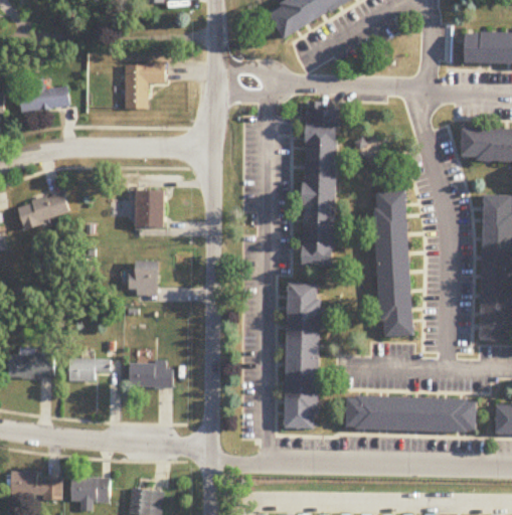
[(284,0),(266,10),(283,39),(349,0),(284,0)]
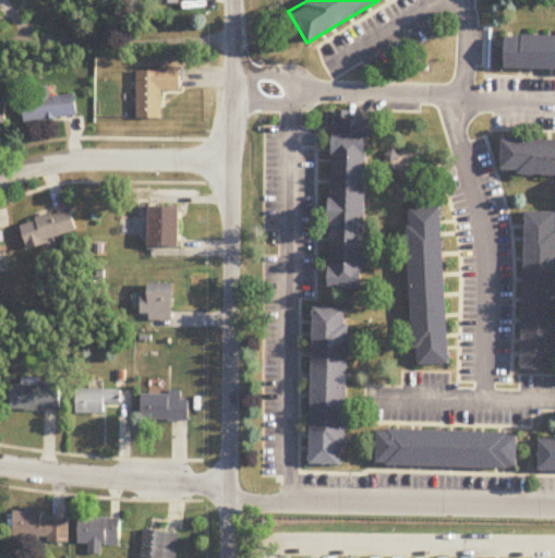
[(504,71),(554,72),(554,37),(505,36),(504,71)]
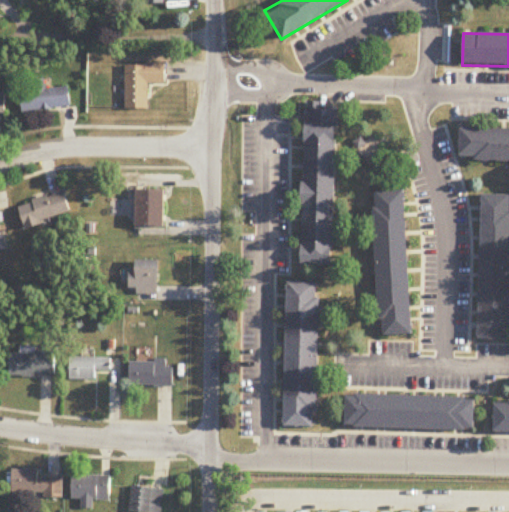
[(123,66),(123,110),(146,110),(146,84),(163,84),(163,66),(123,66)]
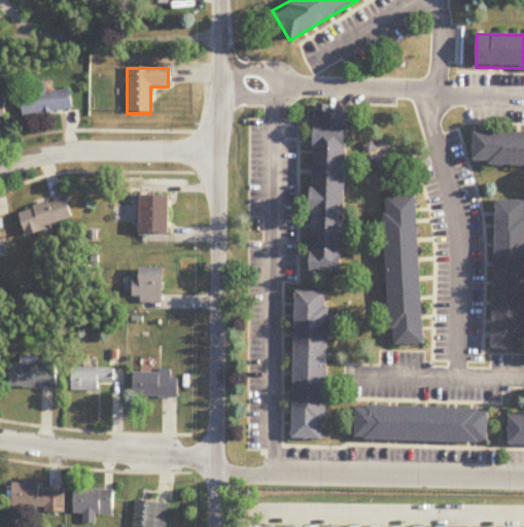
[(21,117),(71,110),(68,91),(45,94),(44,82),(30,84),(31,95),(19,96),(21,117)]
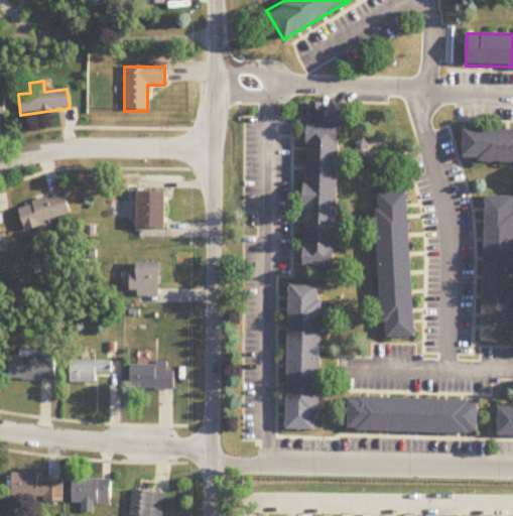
[(337,111),(321,110),(322,104),(305,103),(302,269),(334,270),(337,111)]
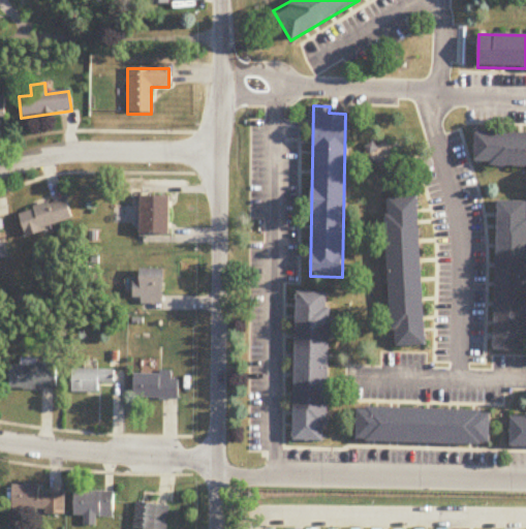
[(525,133),(474,133),(473,166),(525,167),(525,133)]
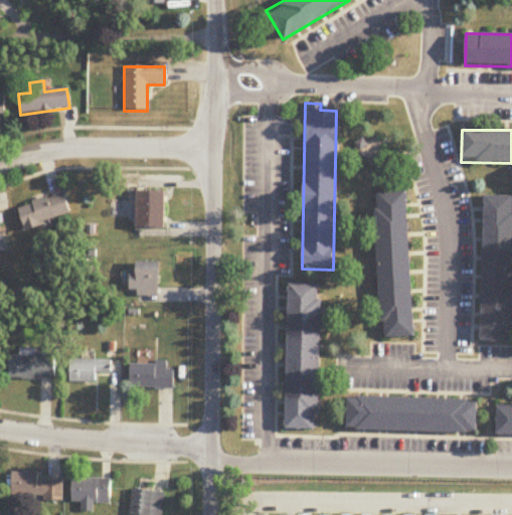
[(162,192),(134,192),(134,229),(162,229),(162,192)]
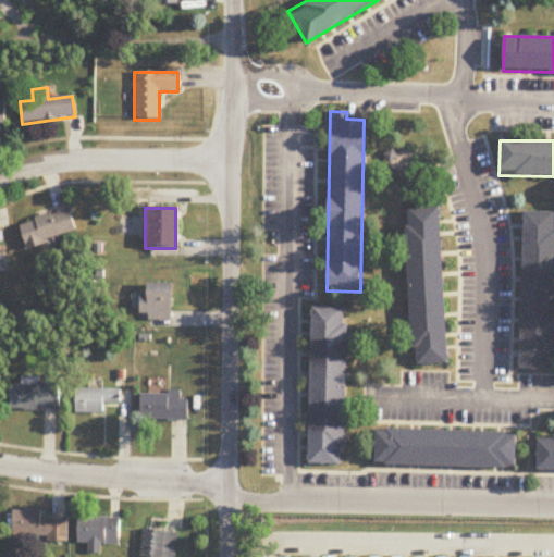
[(440,208),(406,209),(411,367),(445,366),(440,208)]
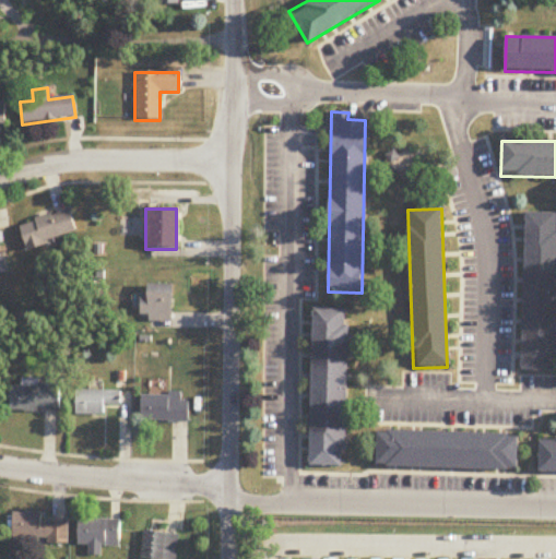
[(77,237),(69,211),(20,225),(27,251),(77,237)]
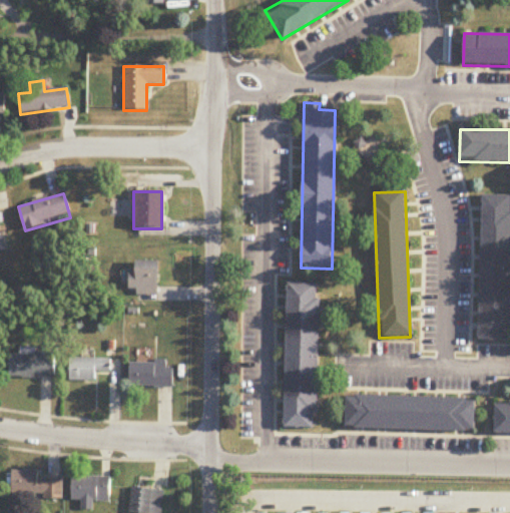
[(509,311),(509,195),(481,195),(478,341),(509,342),(509,311)]
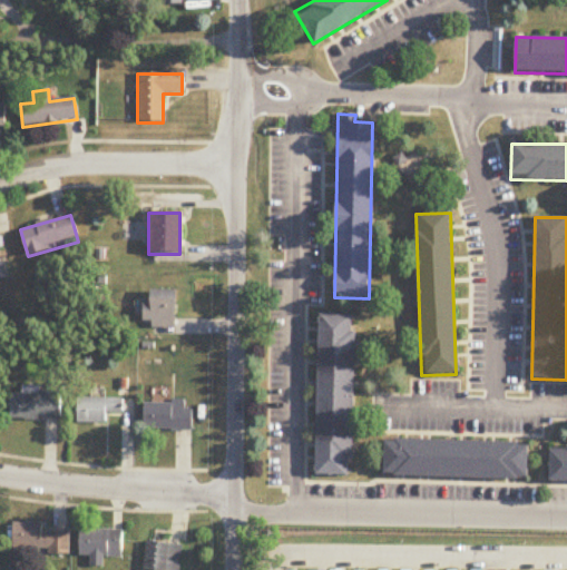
[(149,335),(174,335),(174,291),(149,291),(149,307),(142,307),(142,323),(149,323),(149,335)]
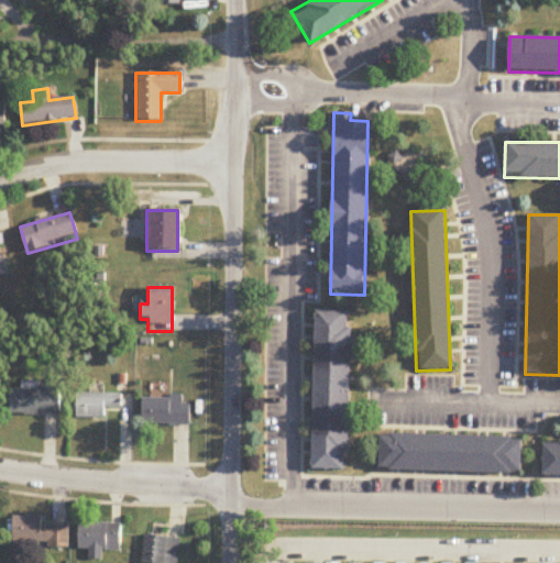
[(315,311),(310,471),(346,472),(350,312),(315,311)]
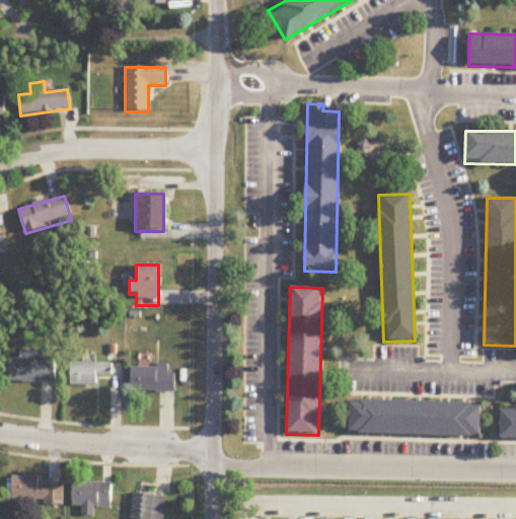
[(54,383),(54,360),(8,360),(8,383),(54,383)]
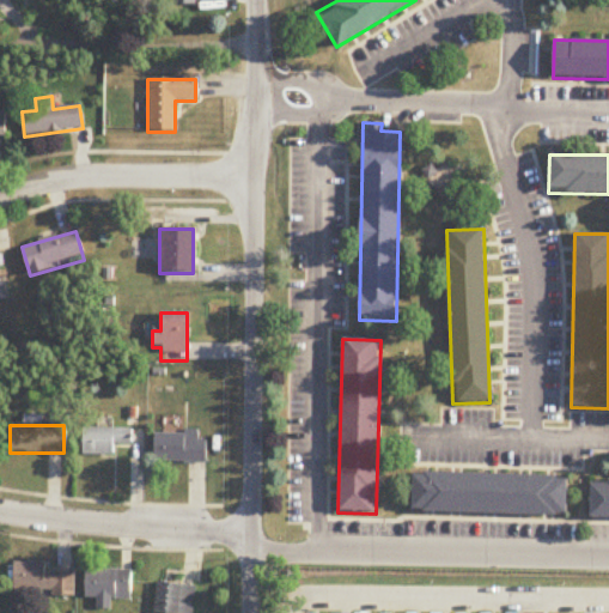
[(113,457),(113,448),(131,448),(131,430),(81,430),(81,457),(113,457)]
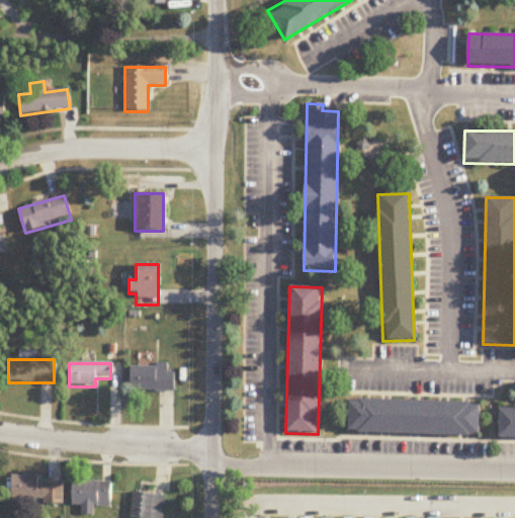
[(173,374),(166,374),(166,366),(129,366),(129,393),(173,393),(173,374)]
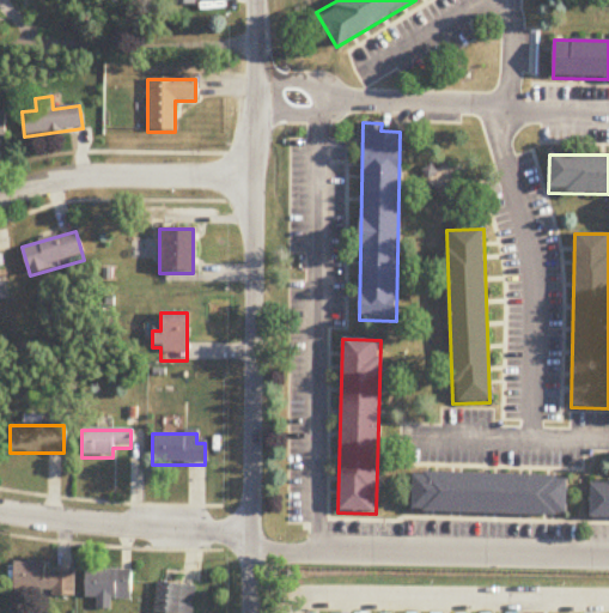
[(566,516),(566,477),(412,474),(412,514),(566,516)]
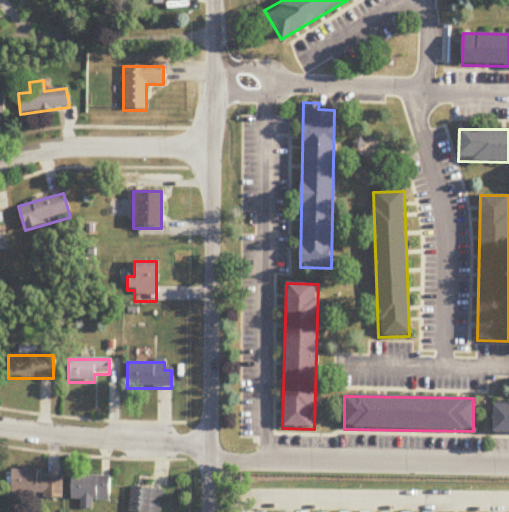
[(508,401),(493,401),(492,434),(508,434),(508,401)]
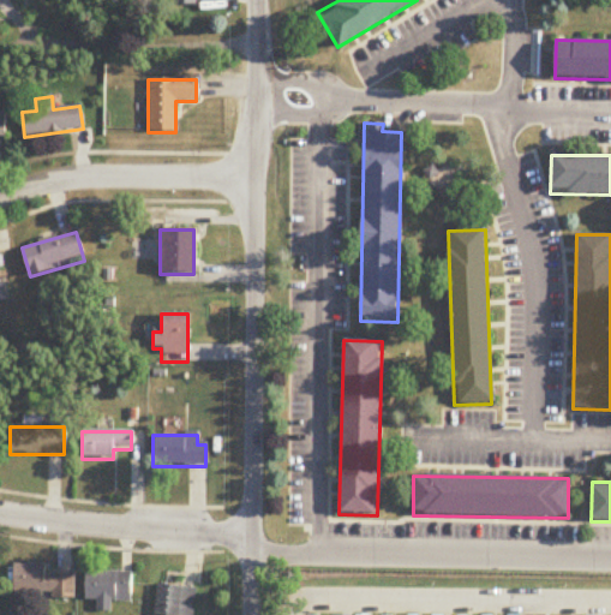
[(72,596),(72,575),(42,575),(42,565),(12,565),(12,596),(72,596)]
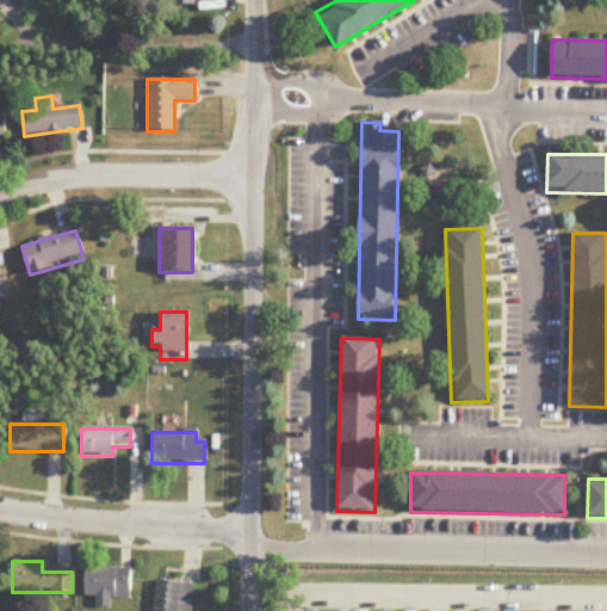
[(128,569),(82,569),(82,597),(95,597),(95,609),(109,609),(109,598),(128,598),(128,569)]
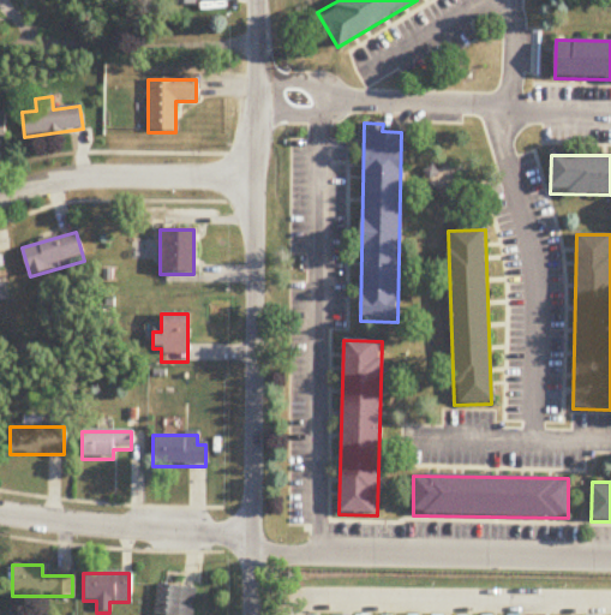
[(190,614),(192,589),(156,585),(151,614),(190,614)]
